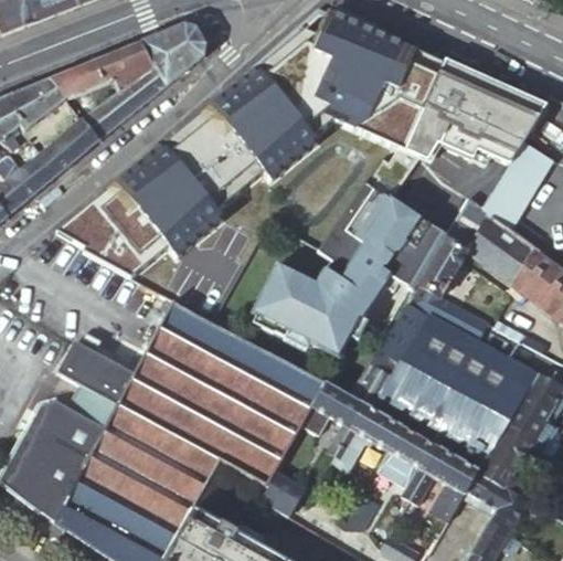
[(0,0),(0,27),(2,33),(65,10),(61,0),(0,0)]
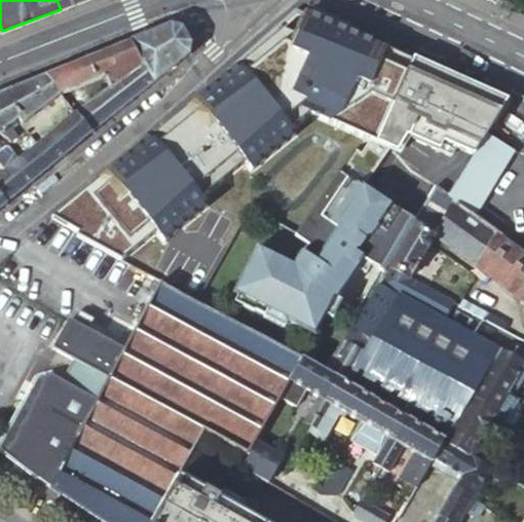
[(57,0),(61,9),(83,0),(57,0)]
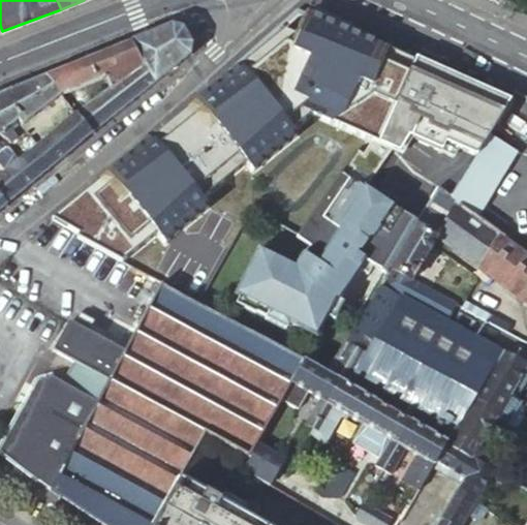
[(289,155),(252,207),(299,234),(347,165),(361,148),(369,136),(365,134),(357,129),(349,139),(310,110),(316,100),(289,81),(319,44),(326,38),(323,36),(323,35),(364,54),(377,24),(328,1),(311,9),(300,6),(207,90),(208,91),(230,113),(227,115),(289,155)]
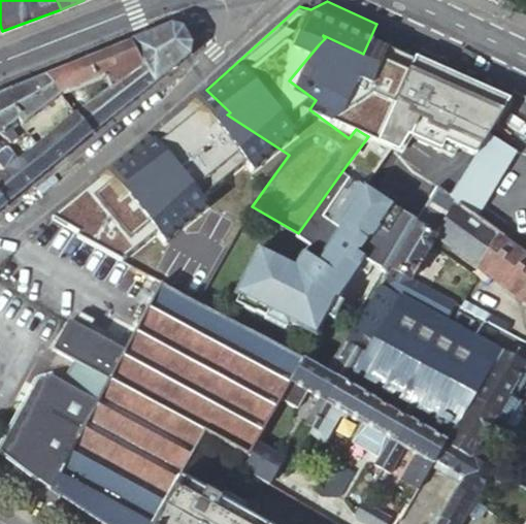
[(78,111),(95,131),(192,52),(193,41),(184,26),(173,23),(134,37),(134,38),(52,71),(46,74),(61,94),(107,74),(112,87),(78,111)]
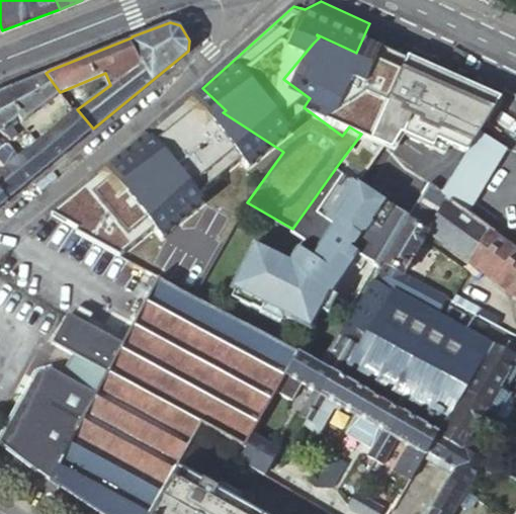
[(349,126),(357,132),(383,94),(313,44),(283,79),(310,98),(318,88),(341,105),(334,115),(349,126)]
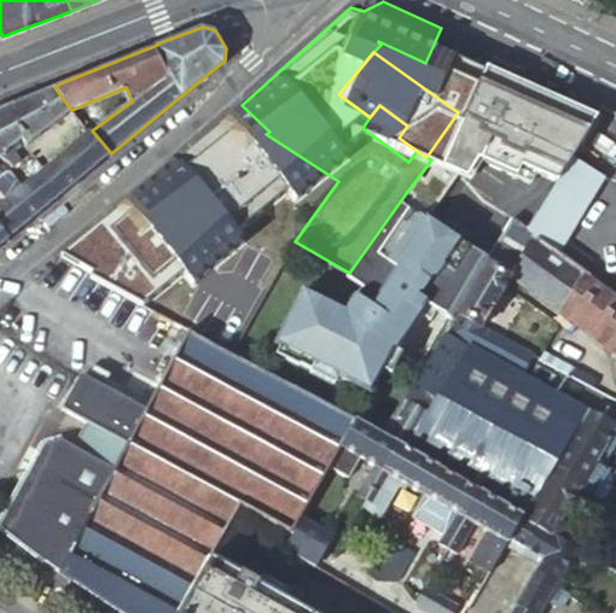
[(71,110),(54,87),(0,109),(0,171),(4,169),(0,164),(0,153),(3,152),(23,135),(29,142),(71,110)]
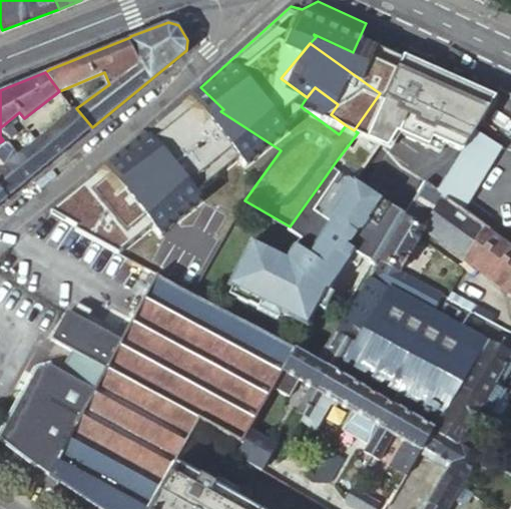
[(412,79),(397,72),(367,137),(392,149),(398,134),(400,135),(401,131),(405,131),(410,119),(409,115),(414,105),(413,102),(419,91),(420,92),(421,90),(419,90),(414,80),(415,78),(413,77),(412,79)]
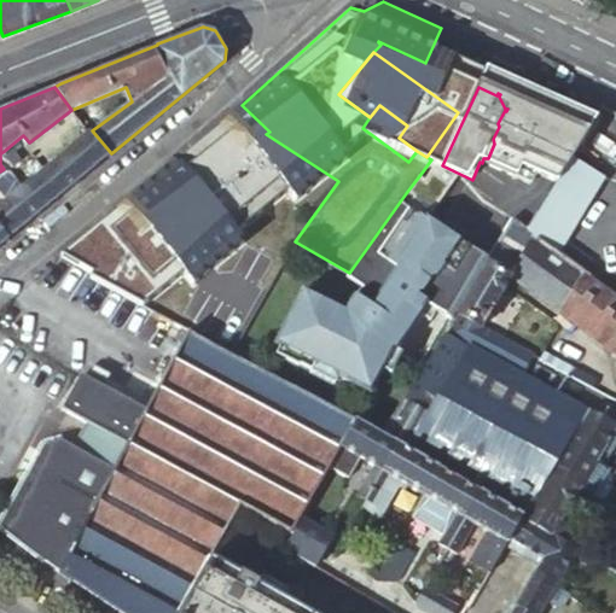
[(203,186),(266,134),(269,132),(243,106),(174,163),(199,184),(203,186)]
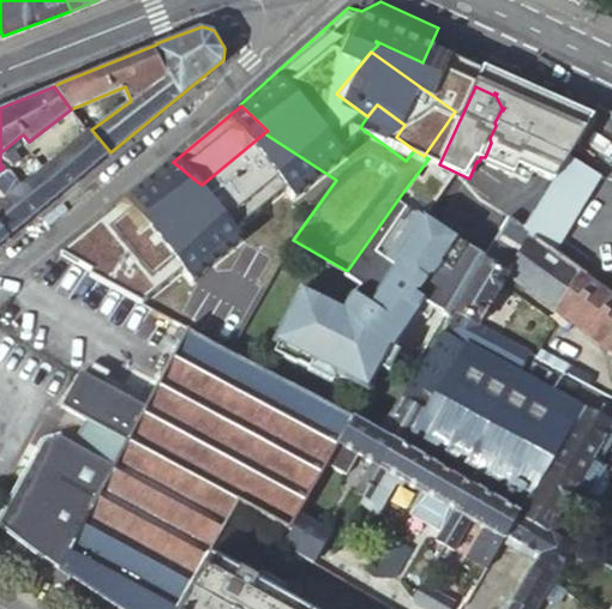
[(593,116),(526,223),(523,225),(556,249),(603,174),(582,161),(605,125),(593,116)]
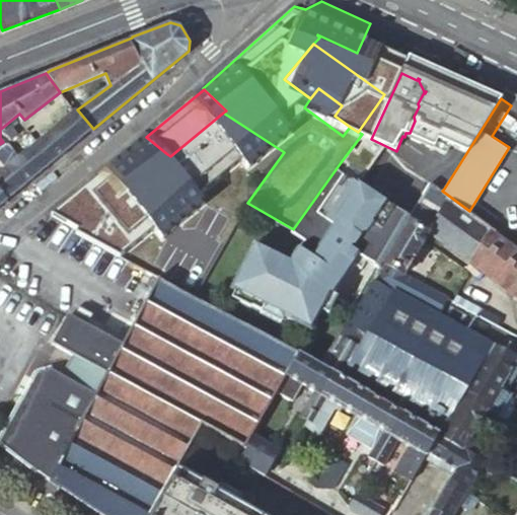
[(0,191),(7,200),(93,129),(77,109),(75,112),(0,172),(0,191)]
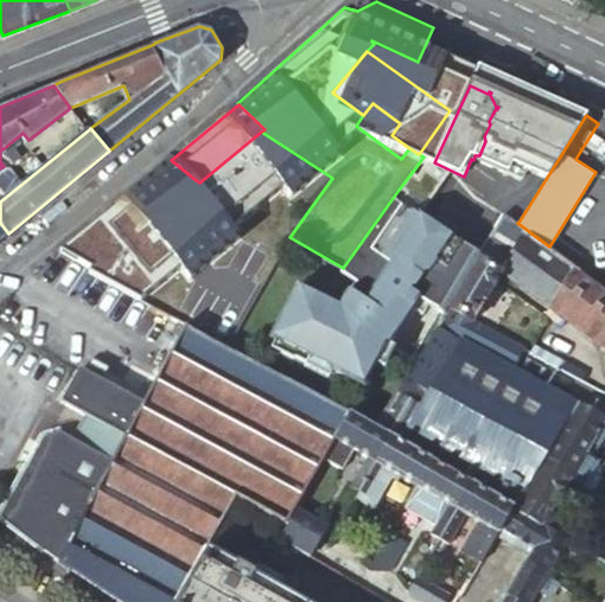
[(420,173),(430,179),(434,172),(432,170),(434,162),(430,160),(420,173)]
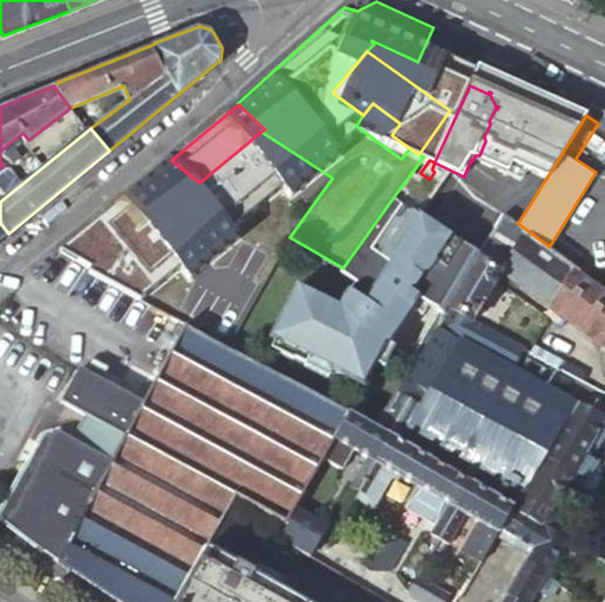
[(414,170),(399,190),(415,200),(430,179),(420,173),(414,170)]
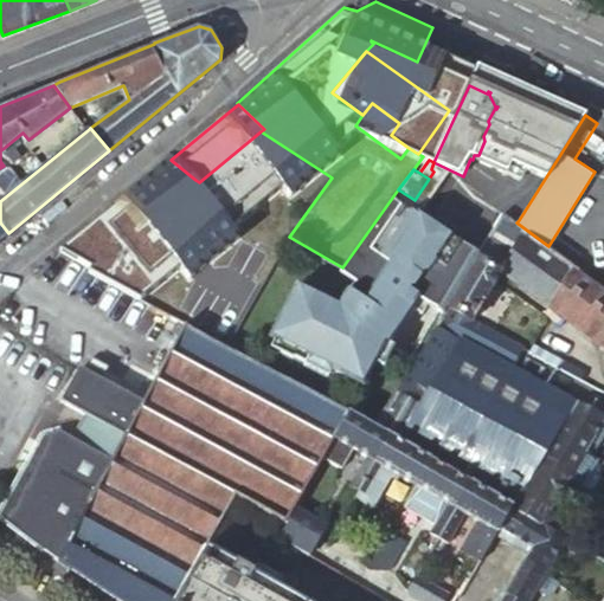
[(186,321),(229,344),(289,237),(223,199),(194,251),(113,206),(62,247),(92,265),(90,270),(124,289),(186,321)]
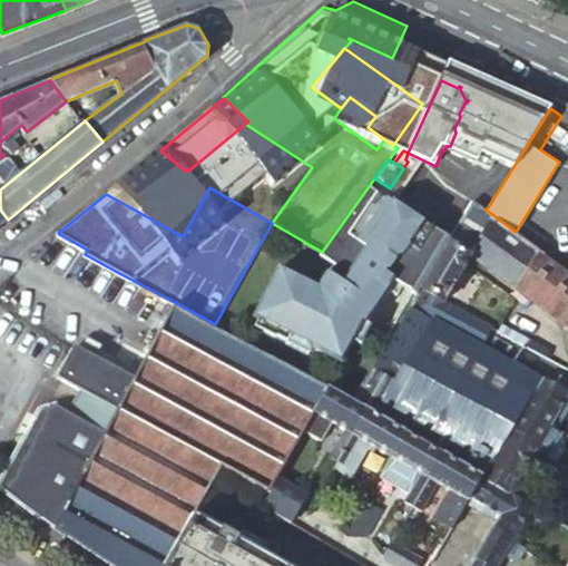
[(215,324),(330,386),(355,400),(413,303),(422,288),(473,199),(459,191),(400,288),(391,283),(360,335),(296,301),(322,252),(272,223),(215,324)]
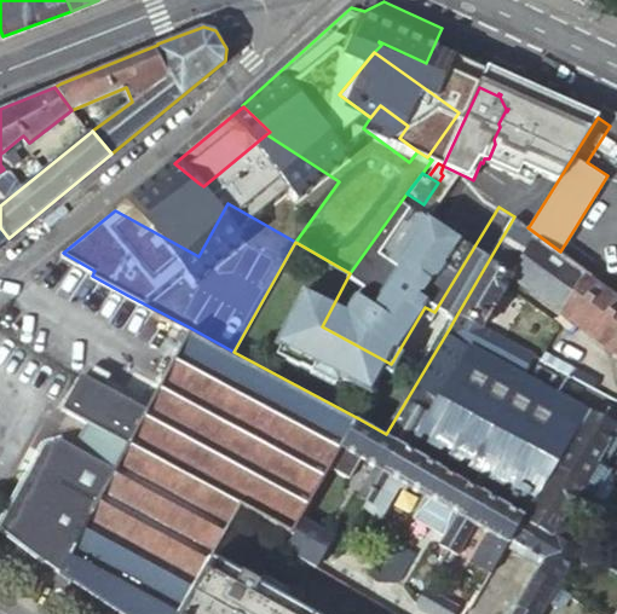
[(514,216),(459,312),(484,325),(484,324),(486,320),(488,320),(497,303),(496,303),(513,274),(616,349),(616,291),(560,252),(528,227),(530,225),(514,216)]
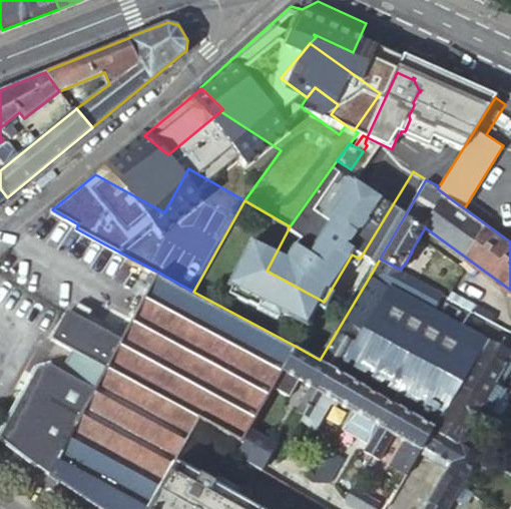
[(380,259),(372,273),(388,284),(437,310),(444,293),(401,269),(401,270),(380,259)]
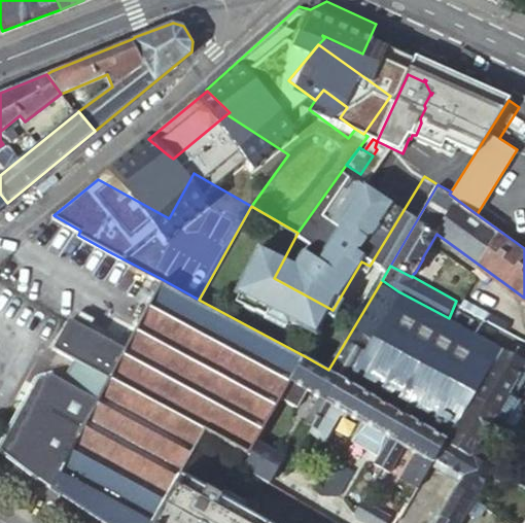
[(205,427),(250,451),(256,442),(282,395),(305,356),(199,300),(162,279),(125,347),(70,317),(55,346),(74,357),(78,359),(67,380),(64,378),(59,375),(44,380),(38,376),(0,445),(0,447),(51,486),(97,516),(109,522),(150,522),(171,488),(180,472),(198,441),(205,427)]
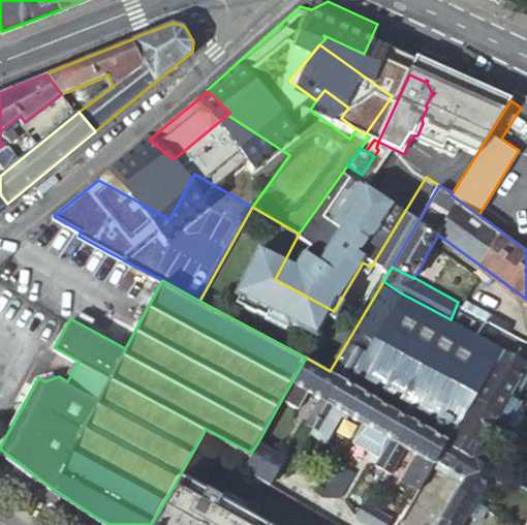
[(451,441),(473,401),(504,348),(451,319),(400,292),(383,281),(330,371),(341,377),(377,399),(413,420),(448,440),(451,441)]
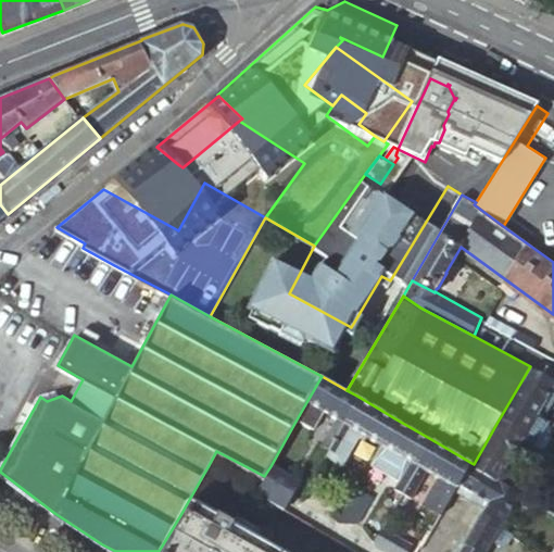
[(491,313),(488,321),(514,335),(518,328),(491,313)]
